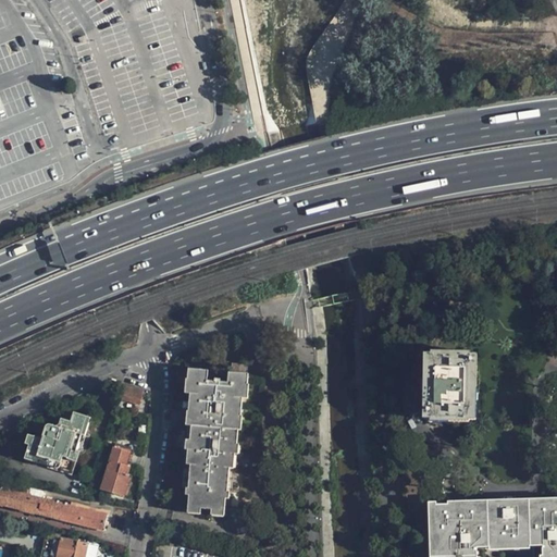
[(479,401),(486,401),(486,335),(480,335),(480,333),(440,333),(440,336),(433,336),(433,401),(438,401),(438,404),(479,404),(479,401)]
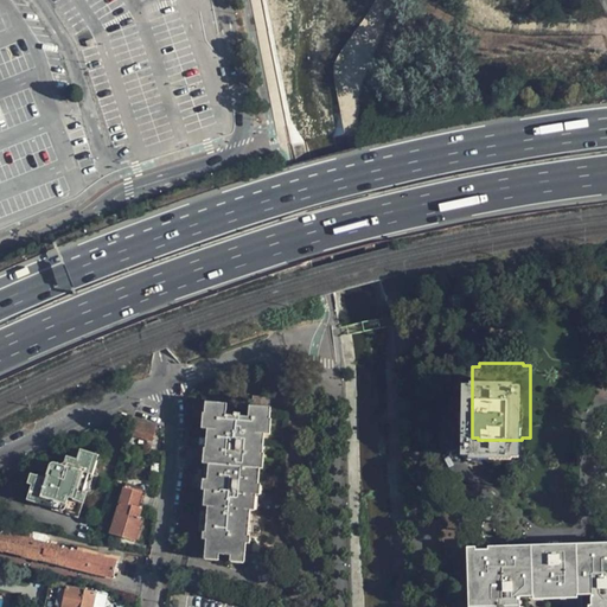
[(209,554),(219,554),(231,555),(243,556),(244,536),(248,536),(254,484),(259,485),(260,470),(257,470),(259,452),(263,453),(267,419),(270,419),(272,408),(268,408),(269,397),(253,396),(251,406),(206,402),(205,413),(209,414),(205,448),(211,448),(208,480),(210,480),(205,532),(210,534),(209,554)]
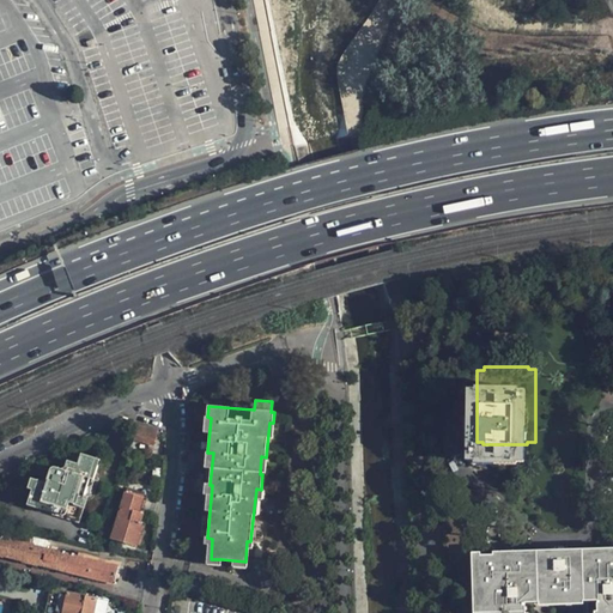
[(153,445),(157,431),(135,425),(132,439),(153,445)]
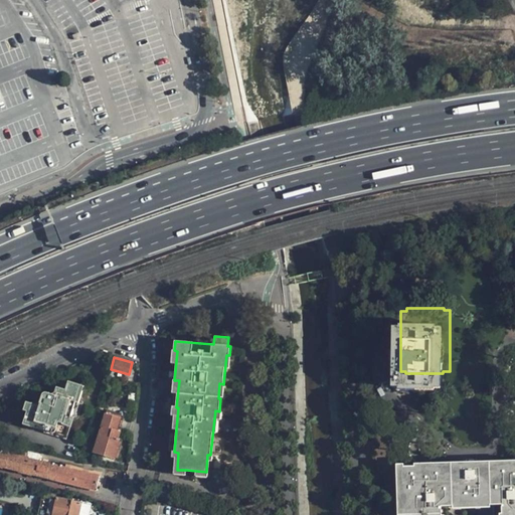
[(83,385),(66,380),(64,388),(56,386),(53,393),(45,391),(43,392),(42,392),(41,394),(38,404),(25,400),(23,409),(26,410),(47,417),(46,419),(63,424),(71,400),(77,403),(83,385)]
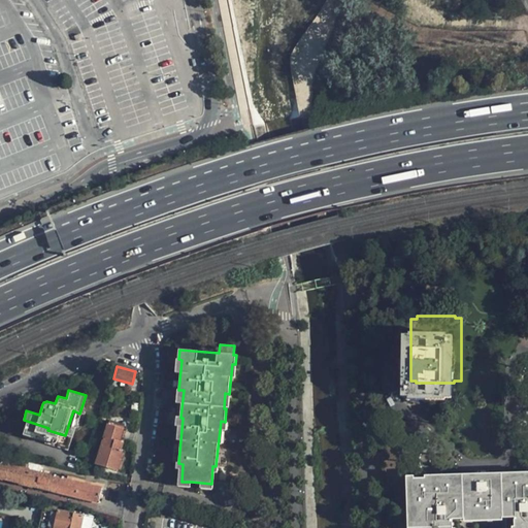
[(72,437),(79,414),(73,410),(65,435),(72,437)]
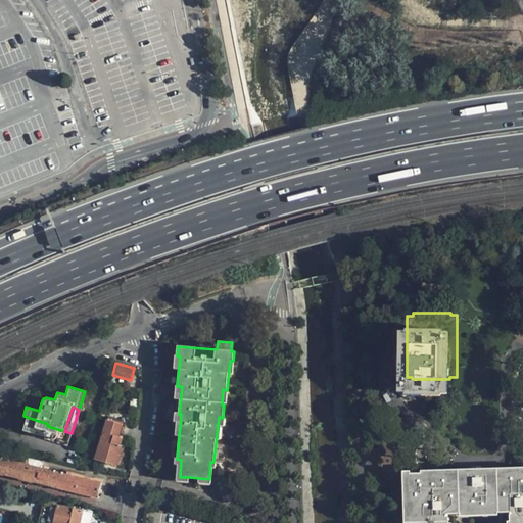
[(67,445),(72,433),(64,431),(47,426),(48,424),(27,417),(24,430),(27,431),(67,445)]
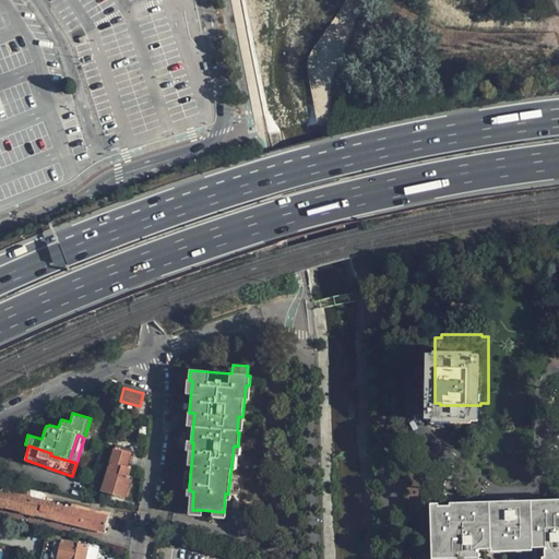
[(127,467),(130,454),(114,449),(102,490),(125,498),(128,487),(127,486),(130,478),(128,477),(131,468),(127,467)]
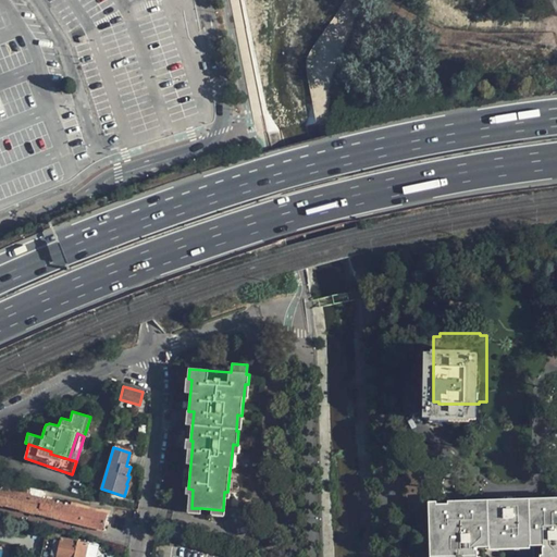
[(100,478),(94,475),(91,485),(98,486),(100,478)]
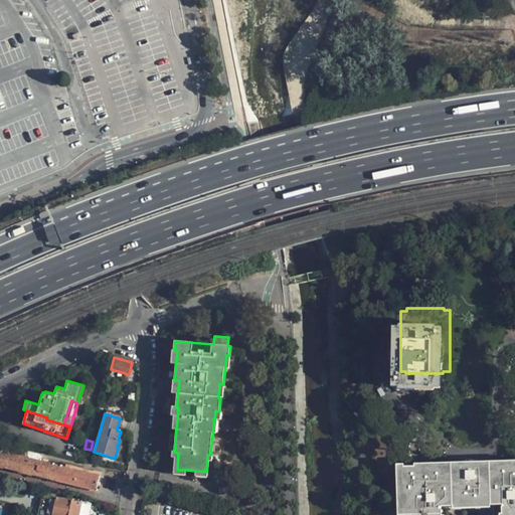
[(0,451),(0,467),(96,492),(100,476),(25,458),(26,454),(22,453),(22,457),(0,451)]
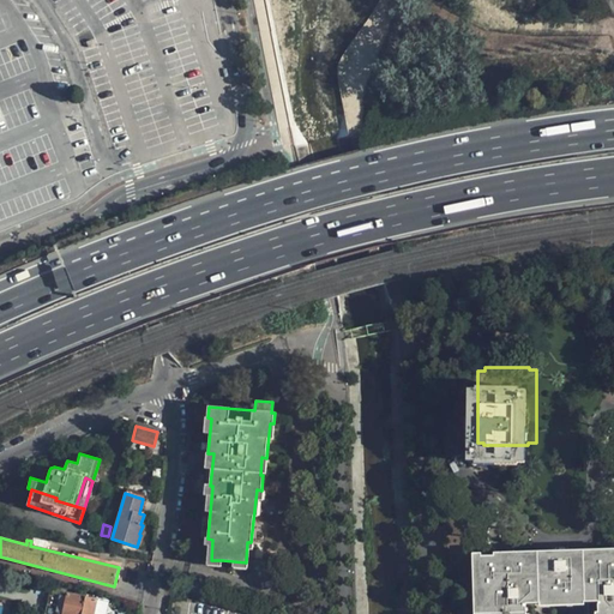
[(613,613),(613,552),(476,557),(477,613),(525,613),(527,601),(597,599),(599,612),(600,612),(600,613),(613,613)]
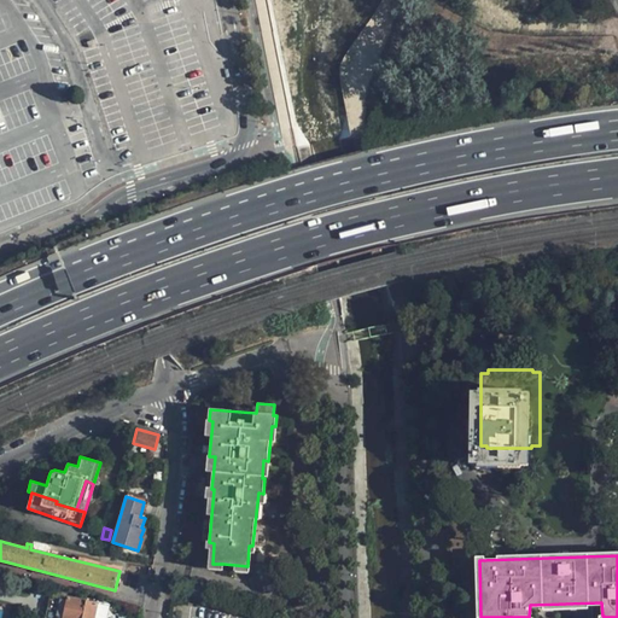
[(106,617),(110,606),(68,599),(63,617),(106,617)]
